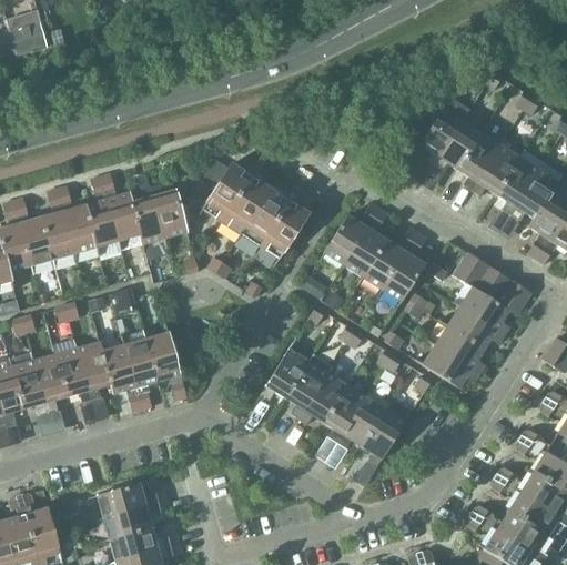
[(109,4),(100,7),(103,20),(112,18),(109,4)]
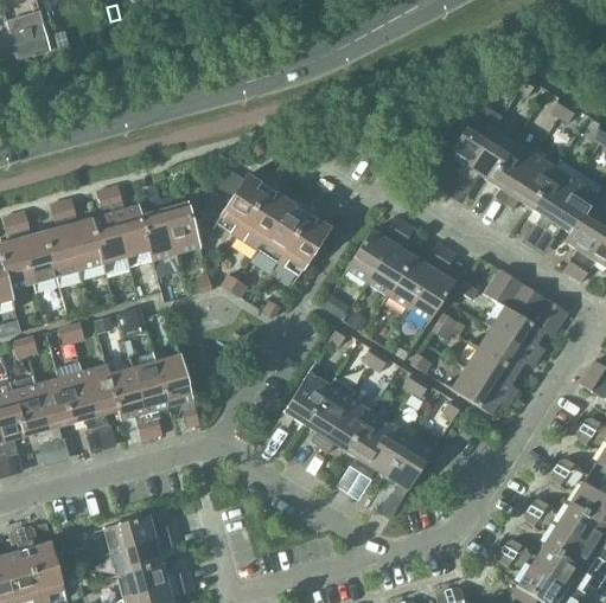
[(44,25),(12,34),(18,58),(51,49),(44,25)]
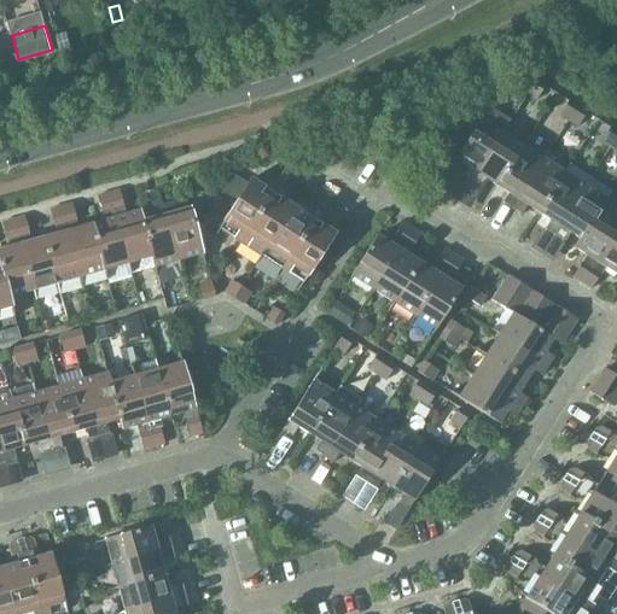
[(0,63),(18,59),(12,35),(0,37),(0,63)]
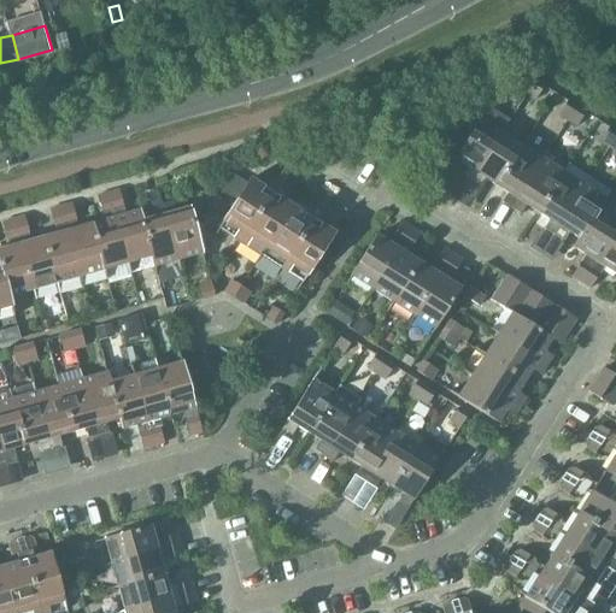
[(527,92),(537,77),(527,71),(518,86),(527,92)]
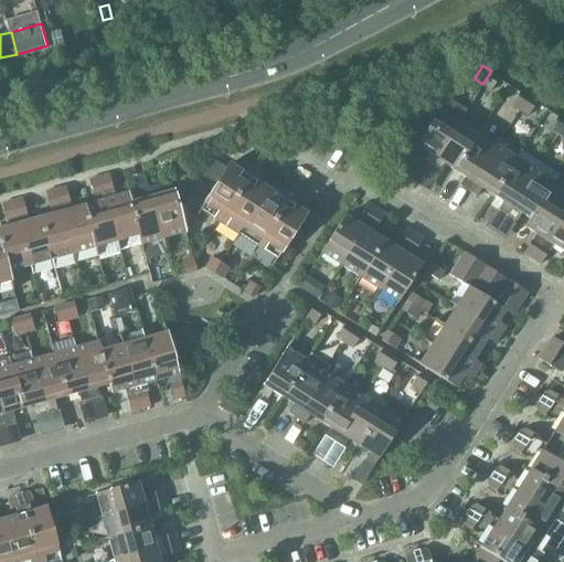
[(491,71),(482,84),(491,89),(499,76),(491,71)]
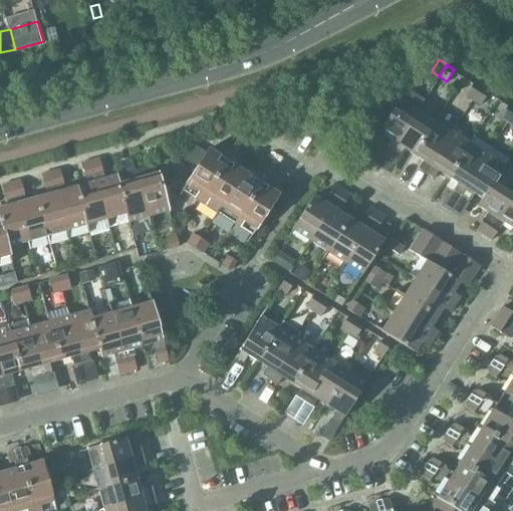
[(474,98),(481,86),(473,81),(466,93),(474,98)]
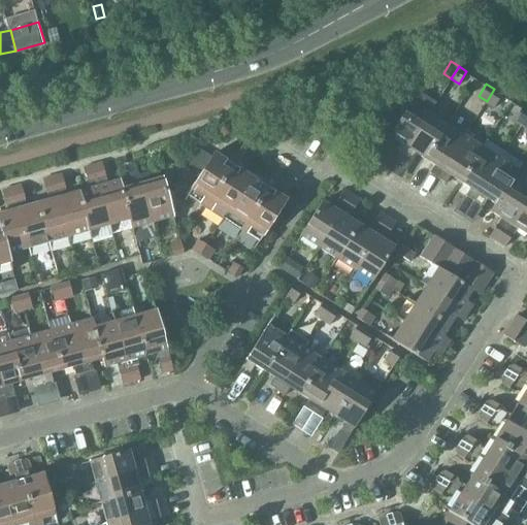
[(403,153),(430,111),(436,101),(418,89),(390,134),(400,140),(395,148),(403,153)]
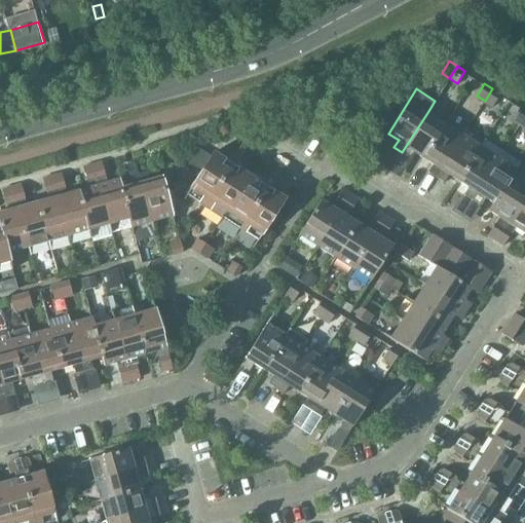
[(492,88),(485,101),(492,105),(500,94),(492,88)]
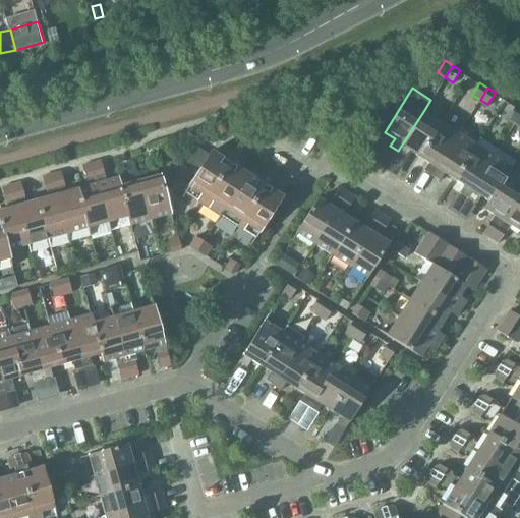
[(515,122),(519,114),(519,108),(515,105),(508,117),(515,122)]
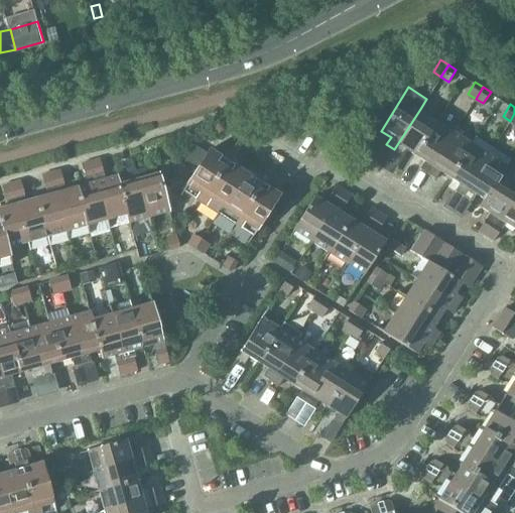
[(420,109),(394,149),(402,154),(407,147),(416,153),(437,120),(420,109)]
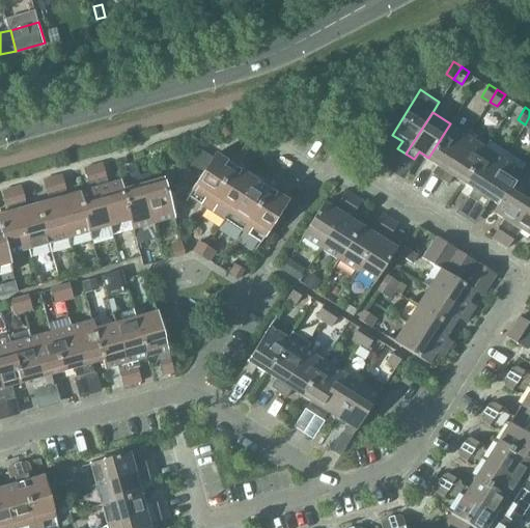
[(450,123),(428,158),(438,164),(434,171),(442,176),(468,135),(450,123)]
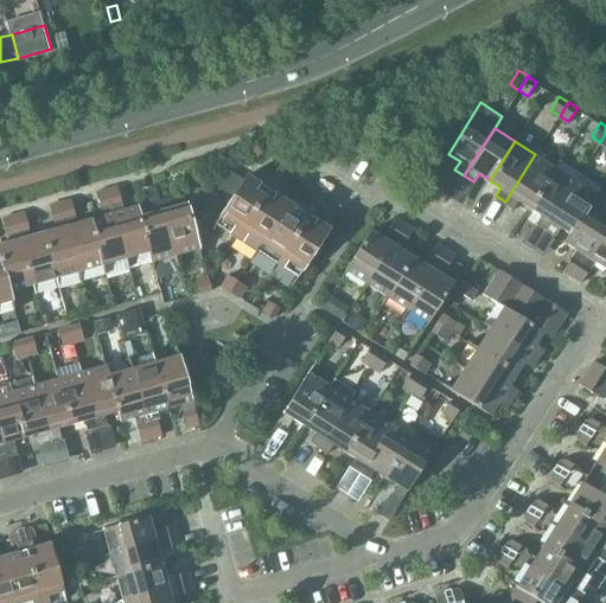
[(535,154),(505,201),(514,207),(520,199),(530,206),(555,167),(535,154)]
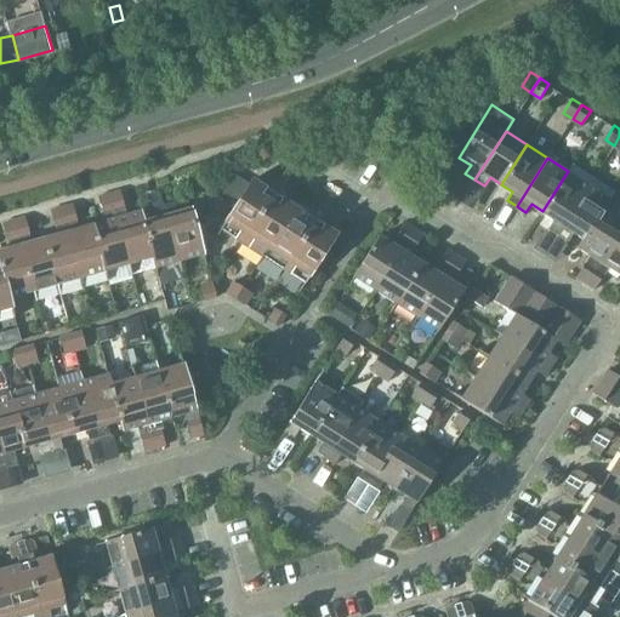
[(277,183),(284,171),(279,167),(274,169),(268,177),(277,183)]
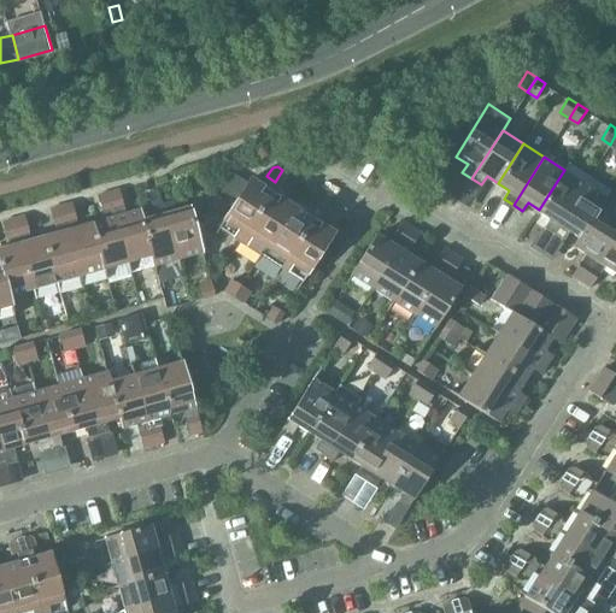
[(564,170),(539,210),(551,217),(545,225),(555,231),(586,183),(564,170)]
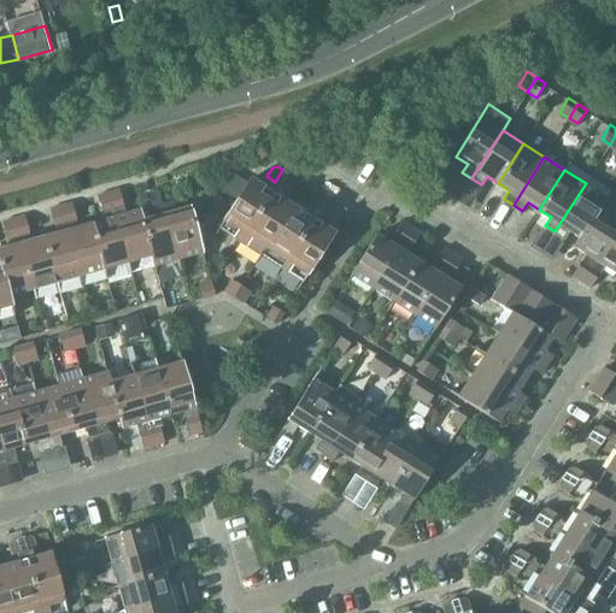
[(288,190),(294,182),(293,177),(287,174),(280,186),(288,190)]
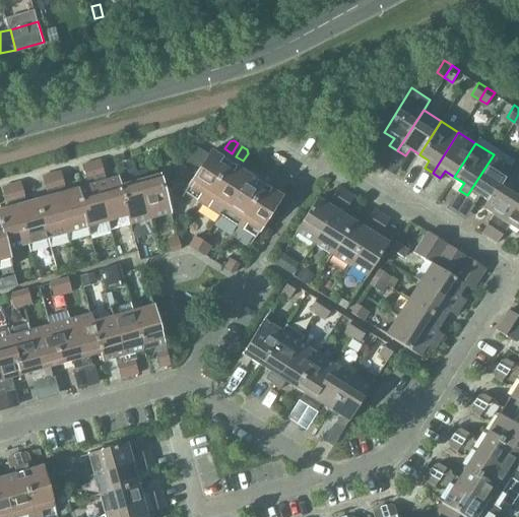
[(516,159),(498,147),(494,154),(467,195),(475,200),(479,193),(489,198),(490,199),(506,173),(507,174),(512,166),(516,159)]
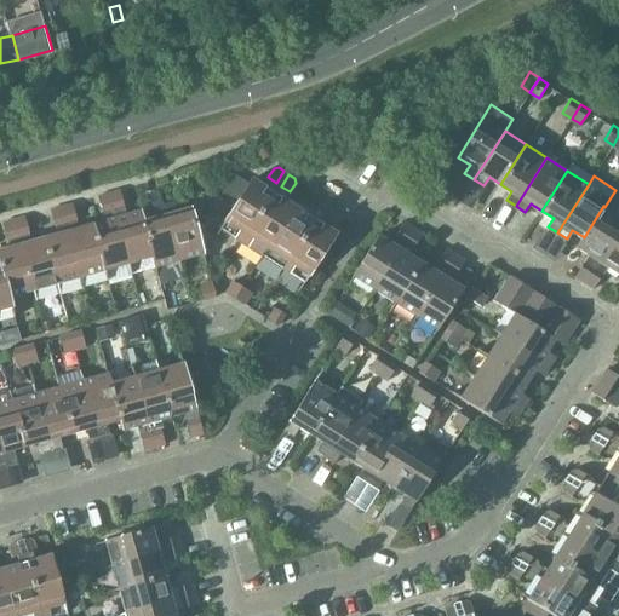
[(252,178),(221,228),(242,241),(274,191),(252,178)]
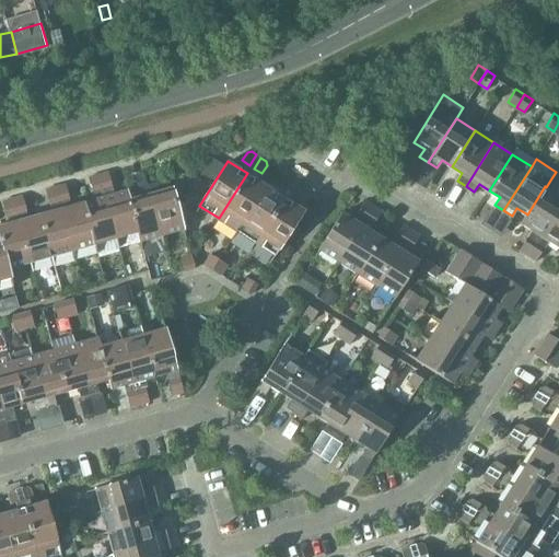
[(117,236),(138,231),(139,230),(129,198),(131,198),(128,188),(115,193),(109,170),(100,173),(117,236)]
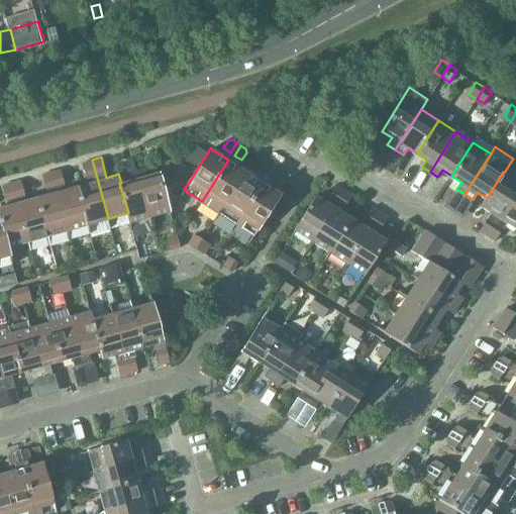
[(78,186),(89,224),(108,218),(92,160),(83,162),(89,183),(78,186)]
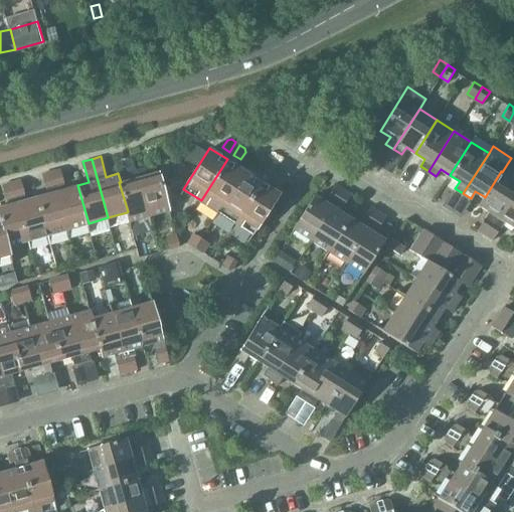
[(227,159),(201,200),(218,211),(245,170),(227,159)]
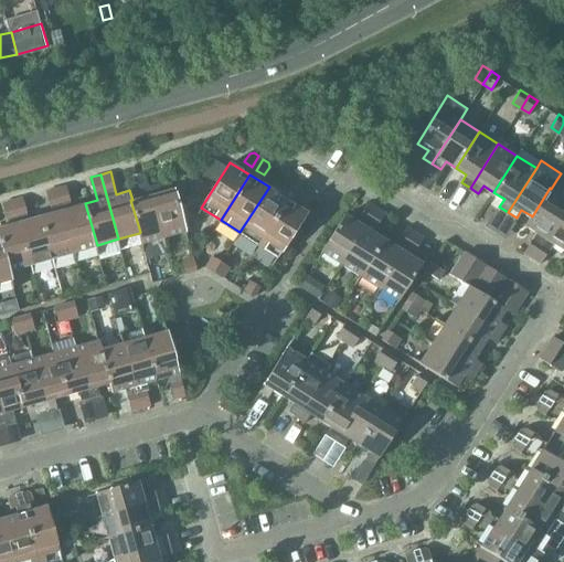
[(282,186),(289,191),(297,180),(291,177),(287,178),(282,186)]
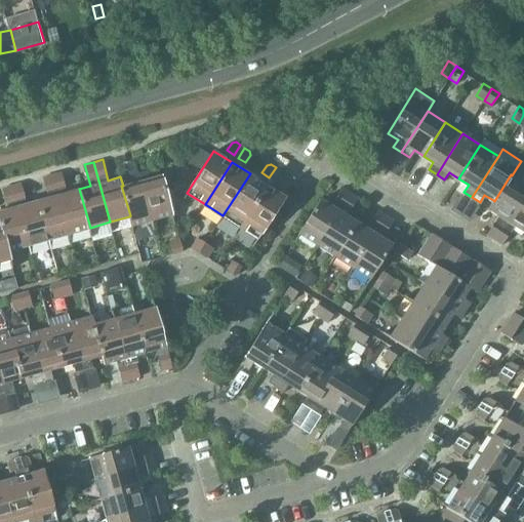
[(185,165),(178,175),(188,181),(193,171),(185,165)]
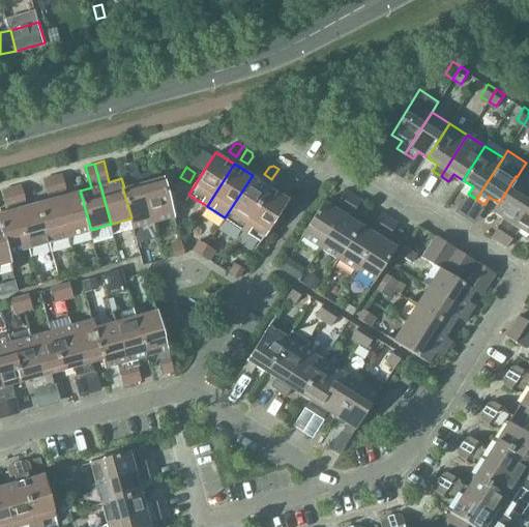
[(528,173),(522,169),(517,177),(516,176),(499,203),(498,202),(493,210),(504,216),(492,235),(500,240),(528,195),(528,173)]
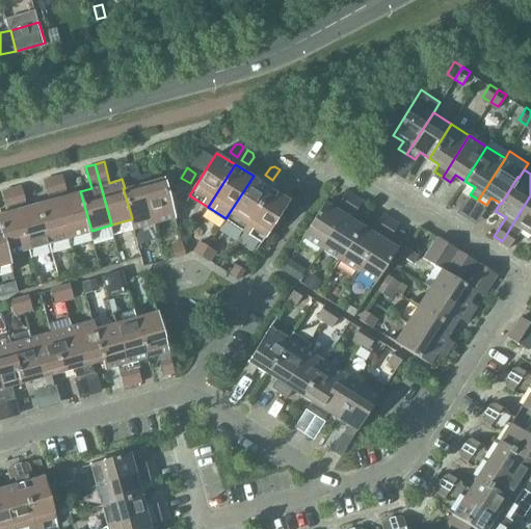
[(141,174),(155,221),(176,216),(165,177),(153,180),(151,172),(141,174)]
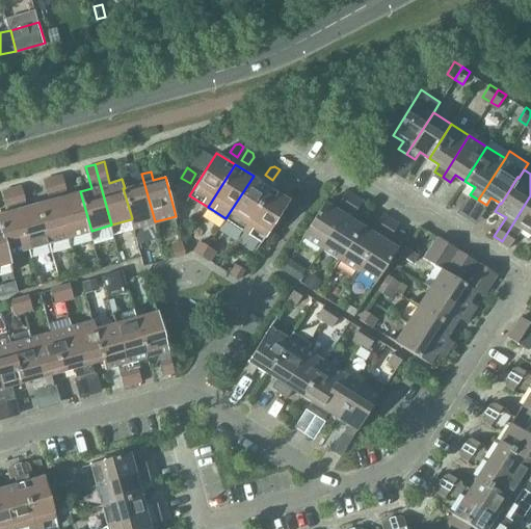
[(62,173),(54,176),(71,236),(91,231),(80,191),(69,194),(62,173)]
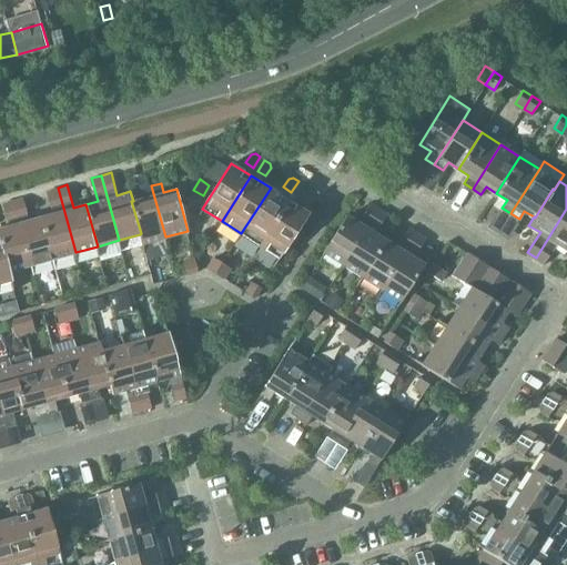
[(303,200),(309,192),(307,188),(303,184),(295,195),(303,200)]
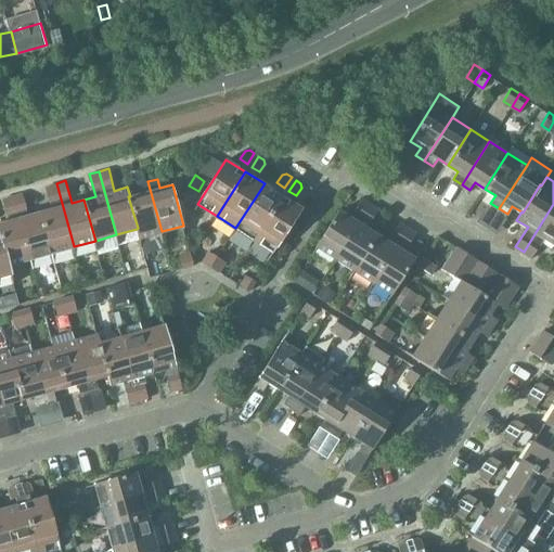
[(138,228),(137,229),(139,238),(162,231),(147,181),(138,184),(140,193),(130,196),(128,196),(138,228)]
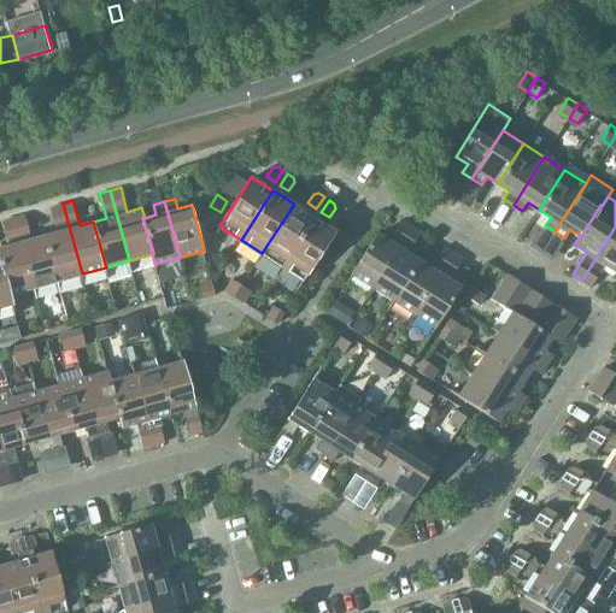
[(63,204),(52,206),(58,231),(46,235),(58,281),(82,273),(63,204)]
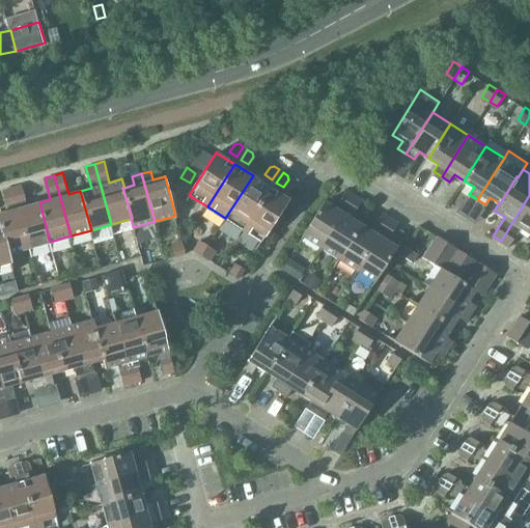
[(253,175),(225,218),(243,229),(271,187),(253,175)]
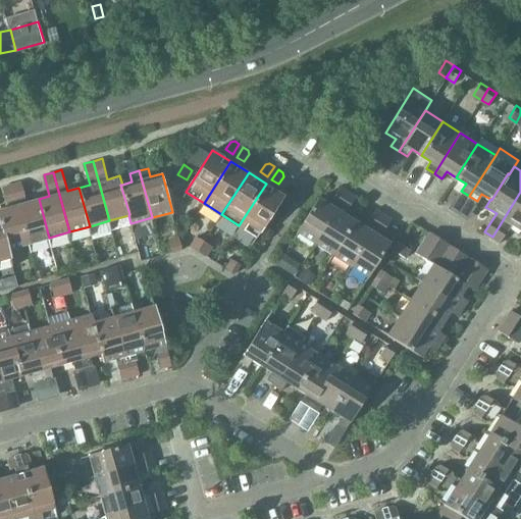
[(12,184),(30,243),(49,238),(39,199),(28,202),(21,180),(12,184)]
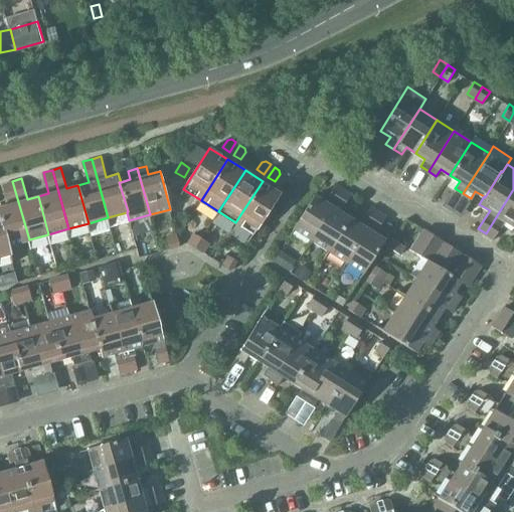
[(12,181),(3,183),(9,204),(0,206),(0,213),(9,245),(29,239),(12,181)]
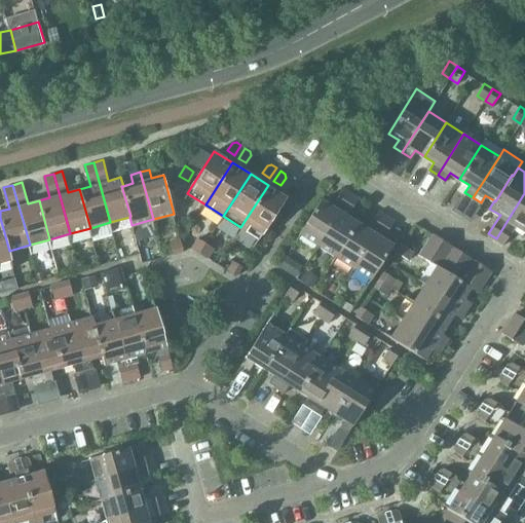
[(268,185),(240,227),(259,239),(287,197),(268,185)]
